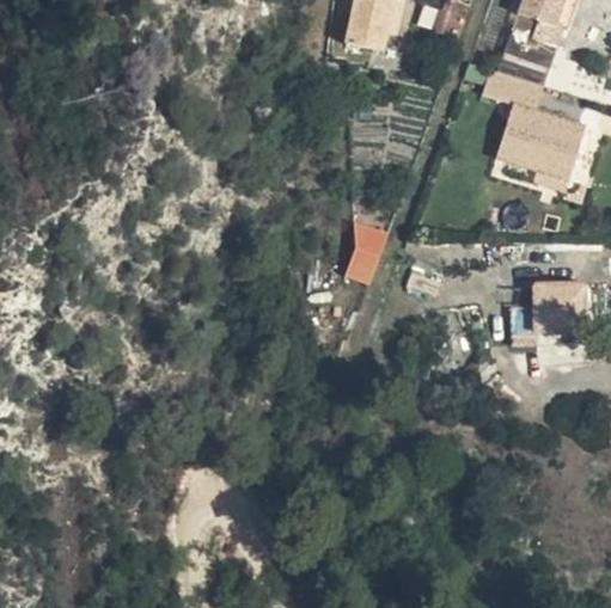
[(356,0),(349,42),(386,48),(389,28),(393,0),(356,0)]
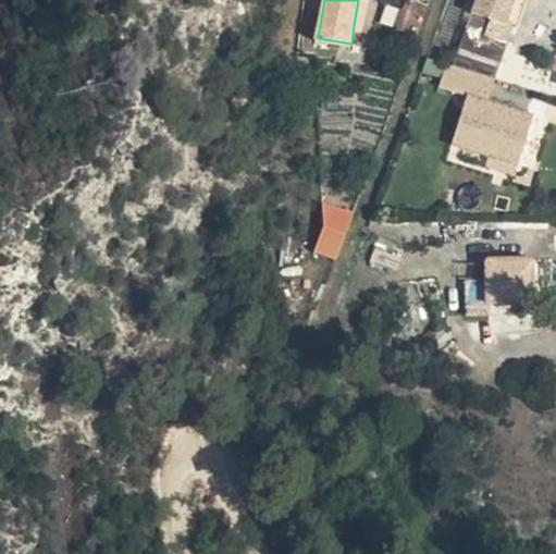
[(361,26),(366,0),(358,0),(354,25),(361,26)]
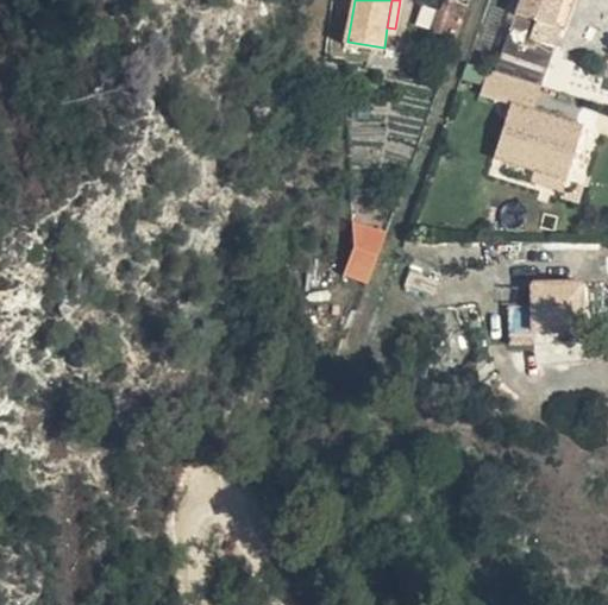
[(556,42),(547,38),(559,0),(516,0),(508,26),(524,31),(521,38),(527,39),(524,50),(503,43),(490,82),(537,99),(550,60),(556,42)]
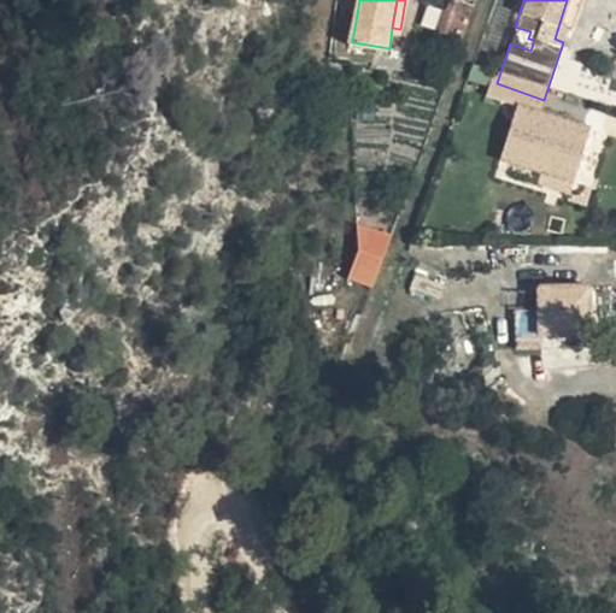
[(567,0),(555,39),(563,42),(568,43),(582,0),(567,0)]
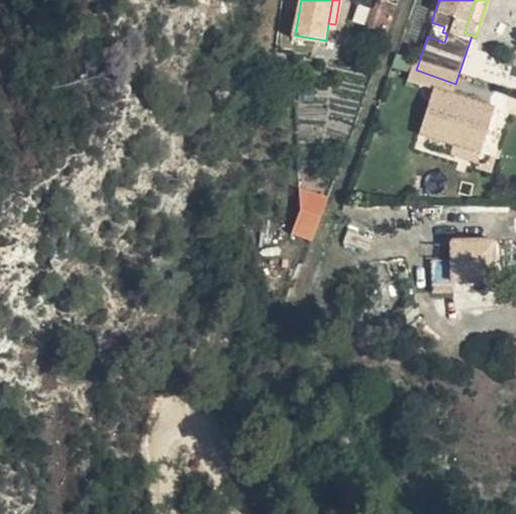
[(362,32),(382,38),(392,10),(374,4),(370,15),(367,14),(362,32)]
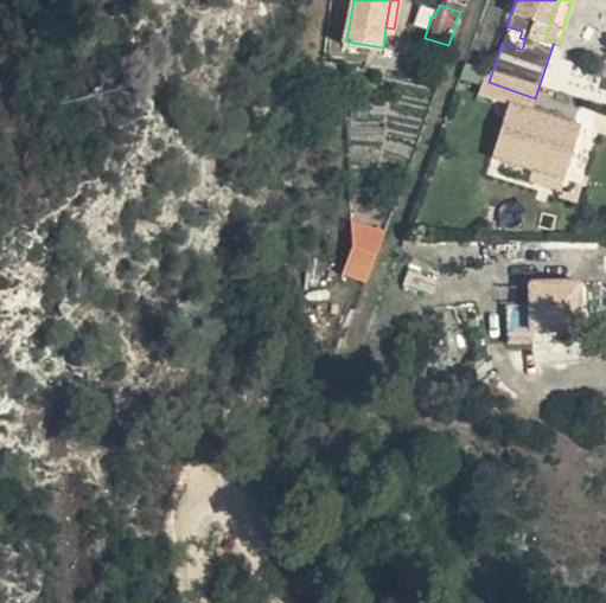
[(535,100),(482,81),(473,106),(525,123),(535,100)]
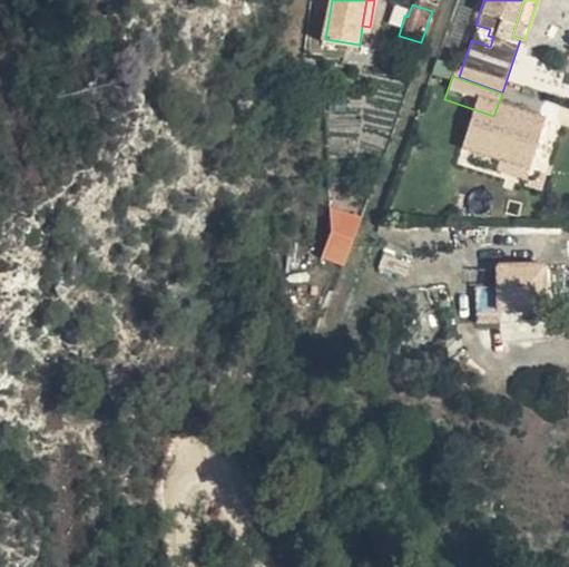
[(330,207),(331,233),(352,244),(361,220),(330,207)]
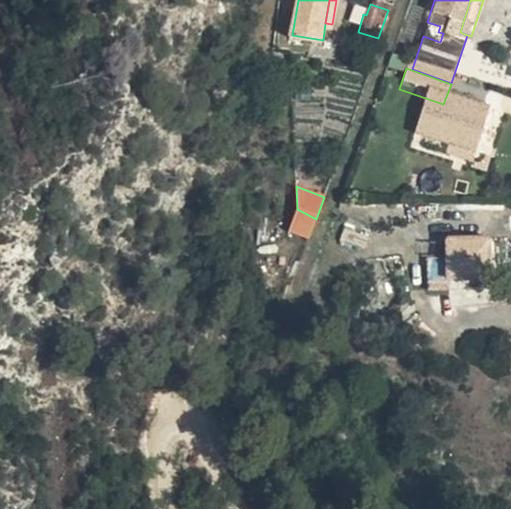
[(308,240),(316,219),(297,209),(289,233),(308,240)]
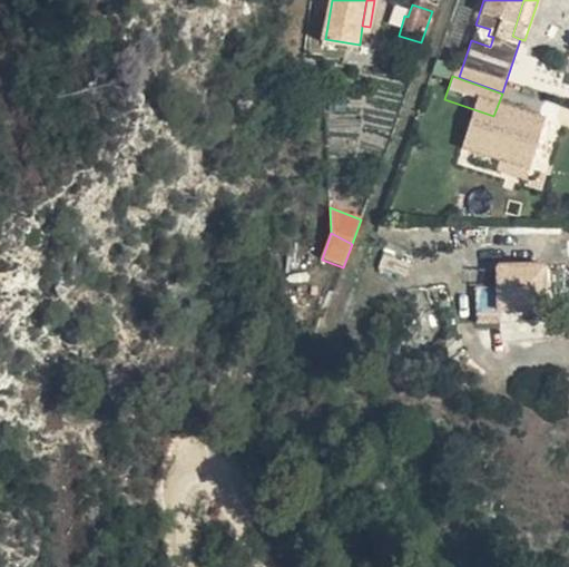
[(550,262),(502,262),(502,308),(550,308),(550,262)]
